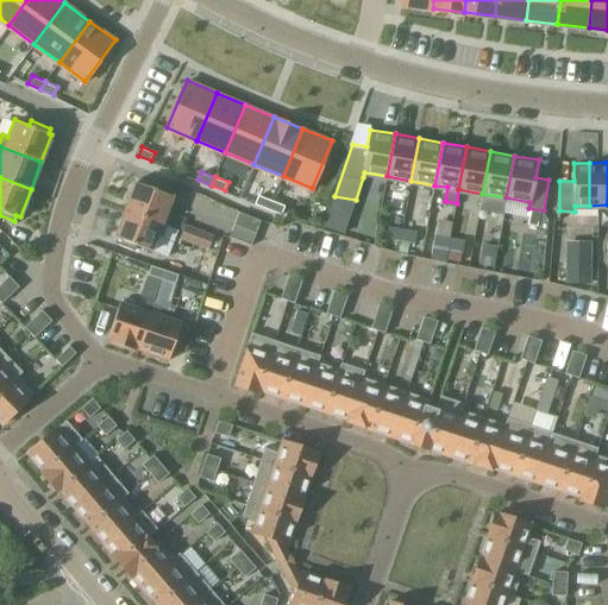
[(135,182),(124,208),(167,225),(171,214),(167,212),(173,195),(157,190),(160,184),(139,177),(137,182),(135,182)]
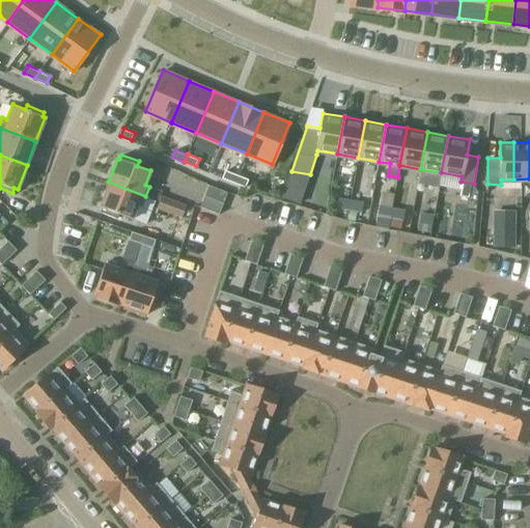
[(223,176),(234,182),(238,174),(226,169),(223,176)]
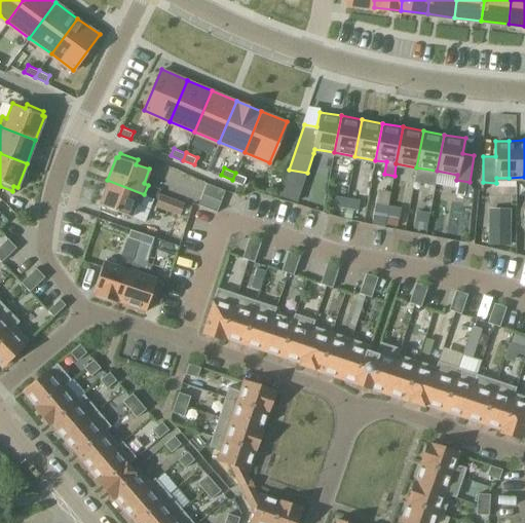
[(232,180),(244,184),(247,177),(235,172),(232,180)]
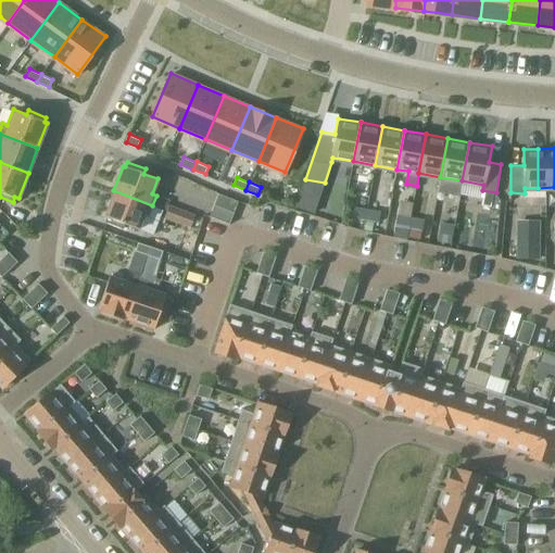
[(144,214),(149,215),(152,205),(113,190),(104,215),(106,216),(104,222),(123,228),(125,223),(139,228),(144,214)]
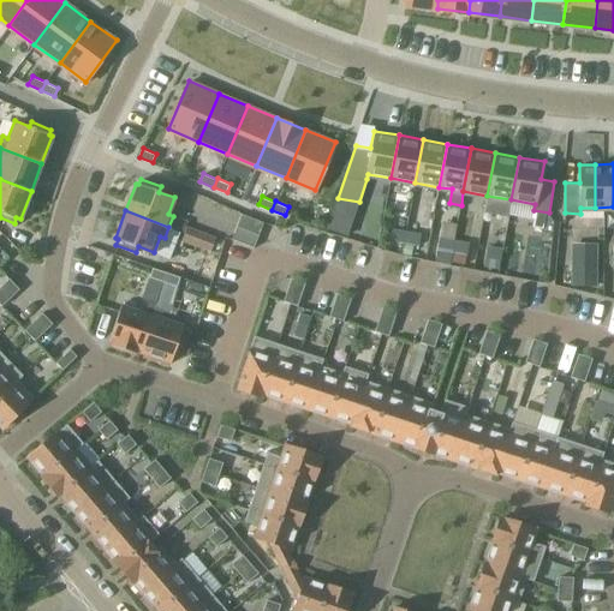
[(243,213),(238,226),(260,234),(264,221),(243,213)]
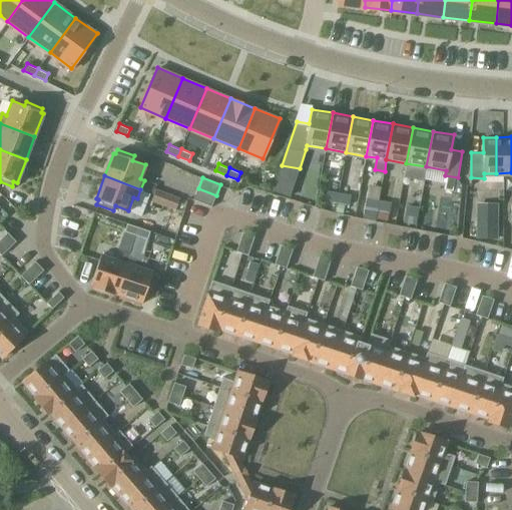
[(180,197),(156,188),(154,194),(178,203),(180,197)]
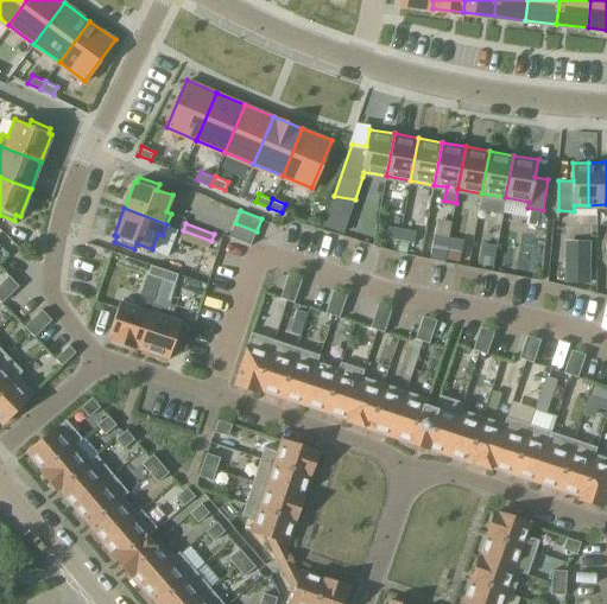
[(229,235),(233,236),(252,243),(254,237),(257,231),(235,223),(229,235)]
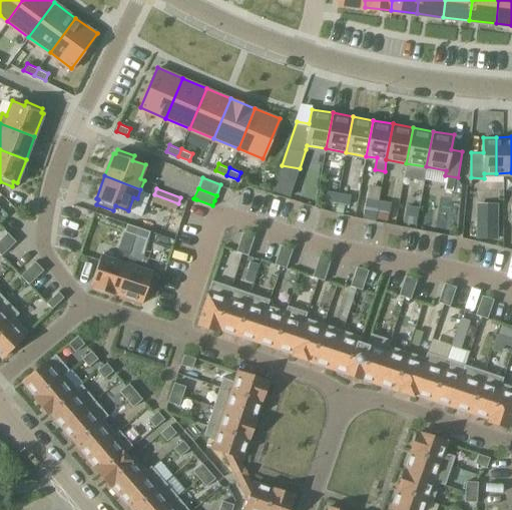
[(325,200),(337,202),(339,192),(327,190),(325,200)]
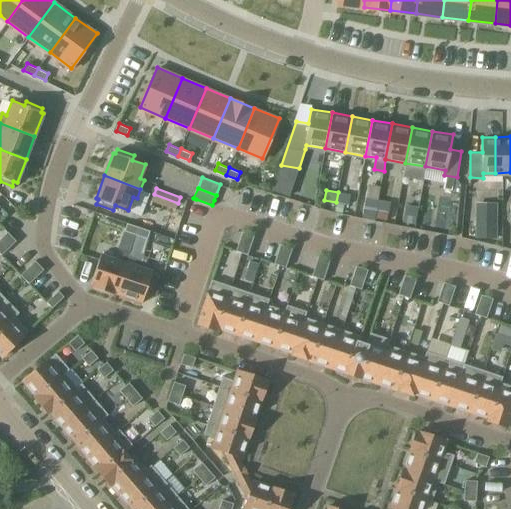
[(351,195),(338,192),(336,202),(349,205),(351,195)]
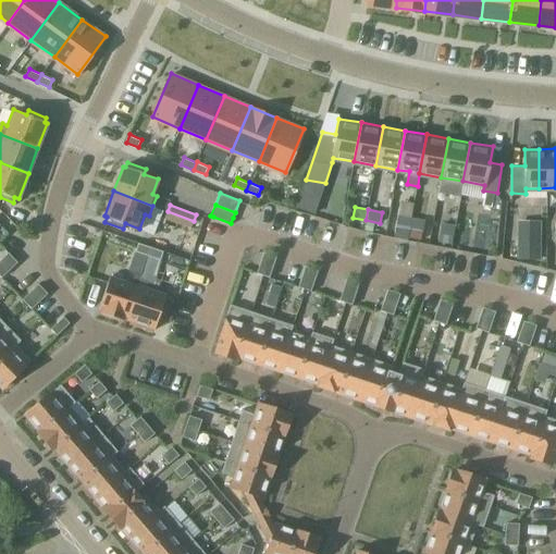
[(165,218),(192,228),(194,221),(168,211),(165,218)]
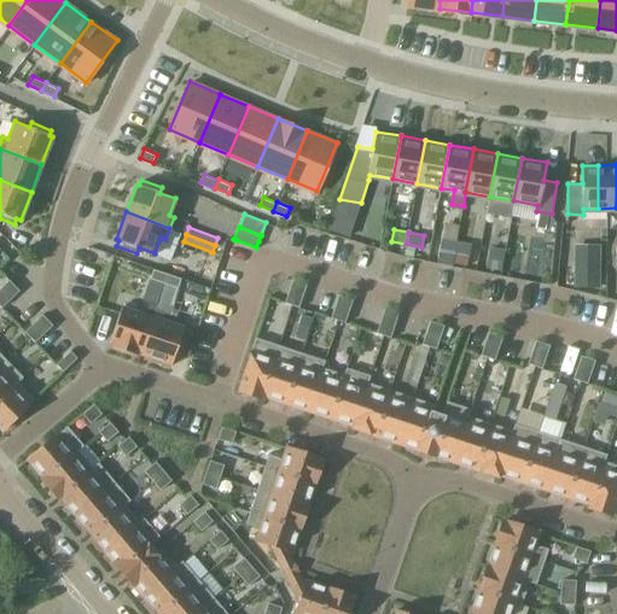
[(453,265),(455,252),(458,240),(442,238),(437,262),(453,265)]
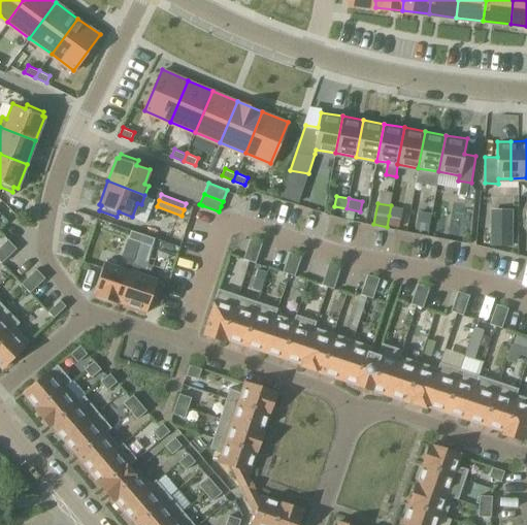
[(403,208),(391,205),(389,216),(401,218),(403,208)]
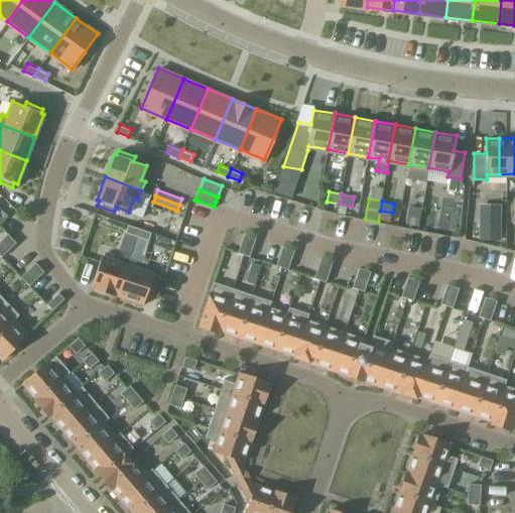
[(180,238),(196,243),(207,208),(191,203),(180,238)]
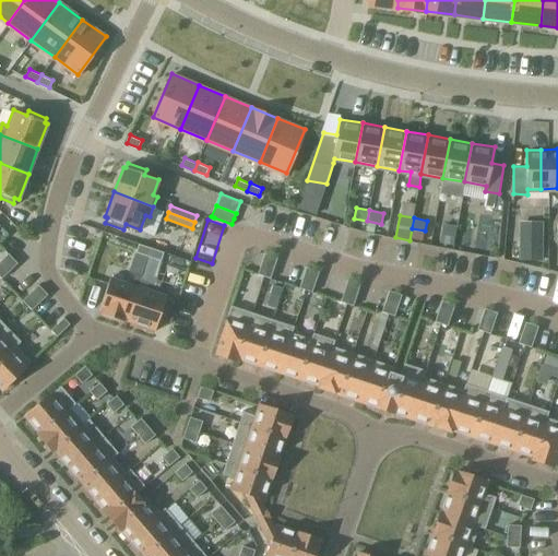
[(440,241),(455,244),(458,225),(442,223),(440,241)]
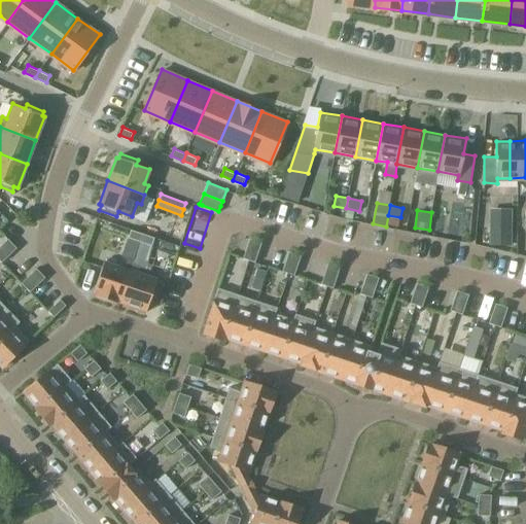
[(496,242),(516,241),(515,222),(495,223),(496,242)]
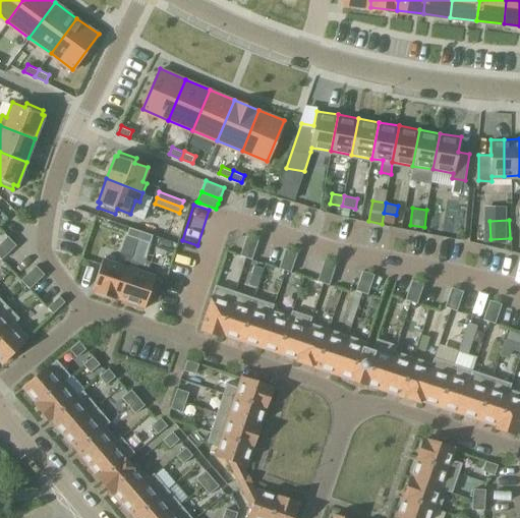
[(130,226),(127,234),(138,238),(141,230),(130,226)]
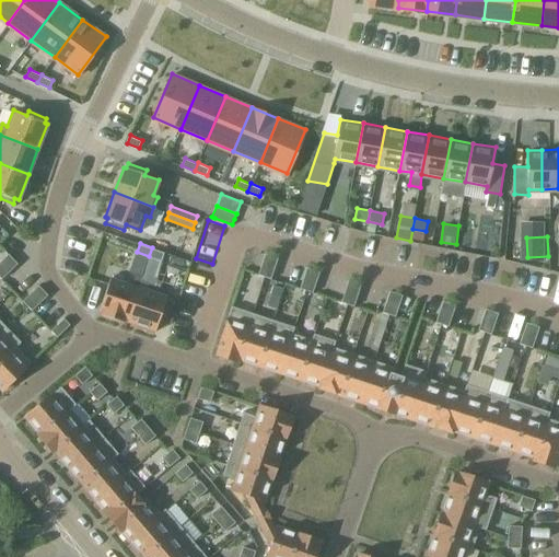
[(152,247),(149,256),(162,260),(165,252),(152,247)]
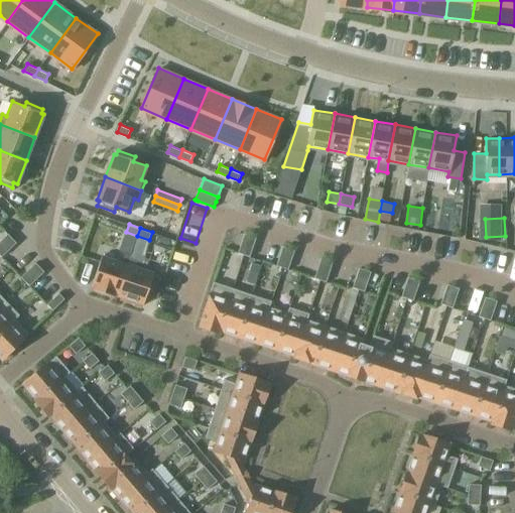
[(1,240),(9,249),(17,242),(8,233),(1,240)]
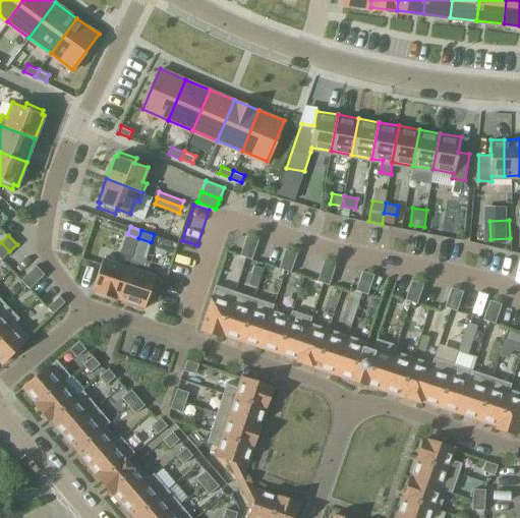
[(255,248),(260,238),(247,235),(244,244),(255,248)]
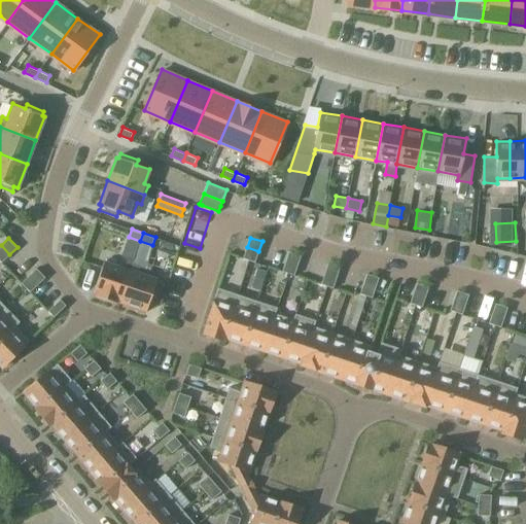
[(0,258),(2,262),(9,254),(1,245),(0,246),(0,258)]
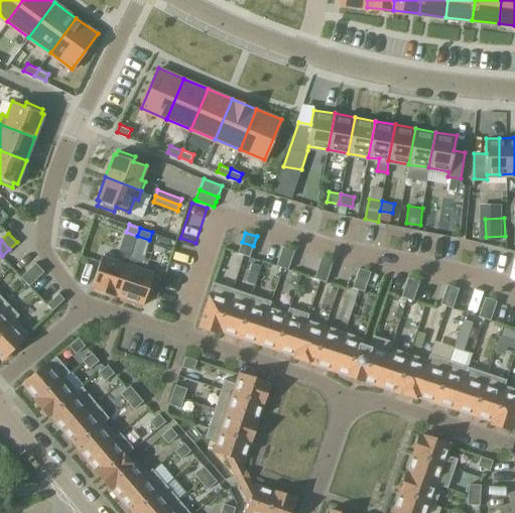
[(253,246),(242,242),(239,252),(250,256),(253,248),(253,246)]
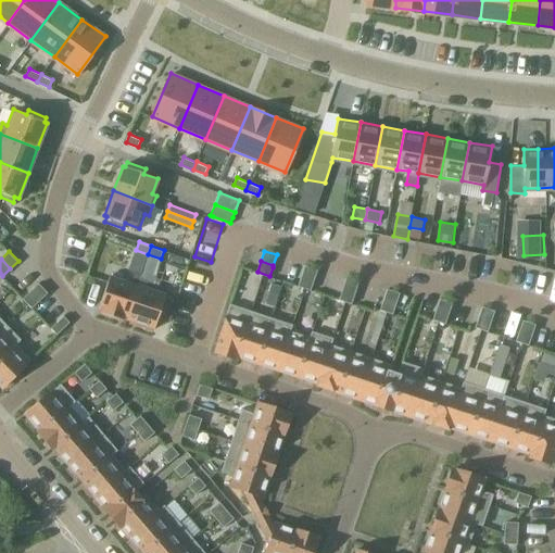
[(318,268),(305,264),(302,275),(314,279),(318,268)]
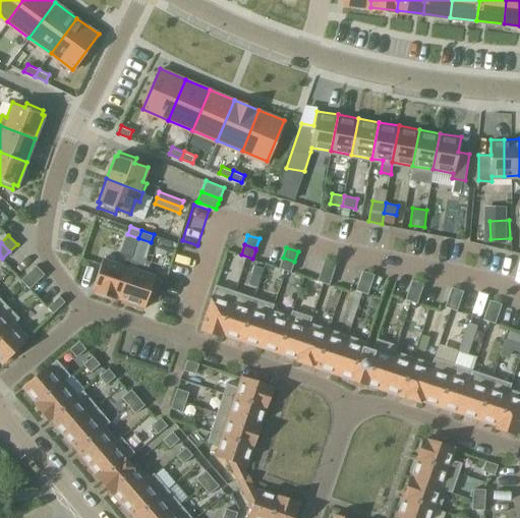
[(294,262),(283,257),(280,268),(291,271),(294,262)]
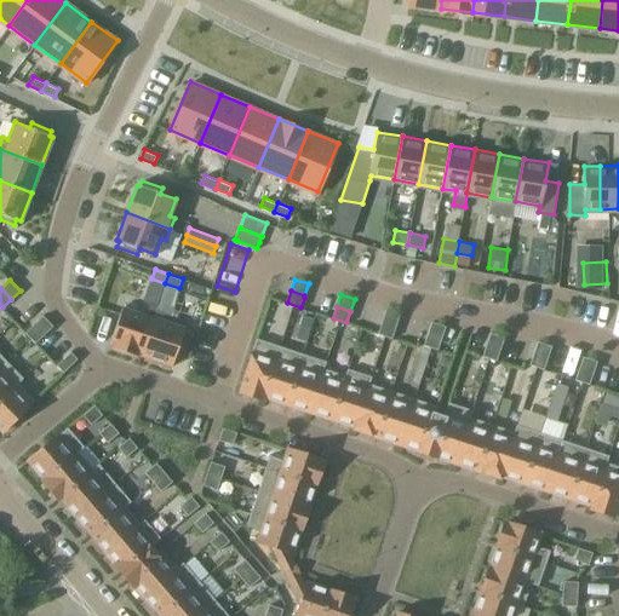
[(154,318),(124,308),(110,346),(113,347),(113,349),(137,357),(138,356),(141,357),(154,318)]
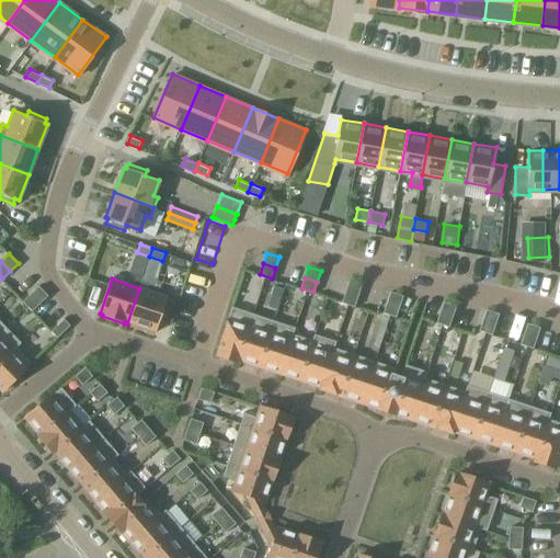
[(358,295),(362,285),(350,281),(346,291),(358,295)]
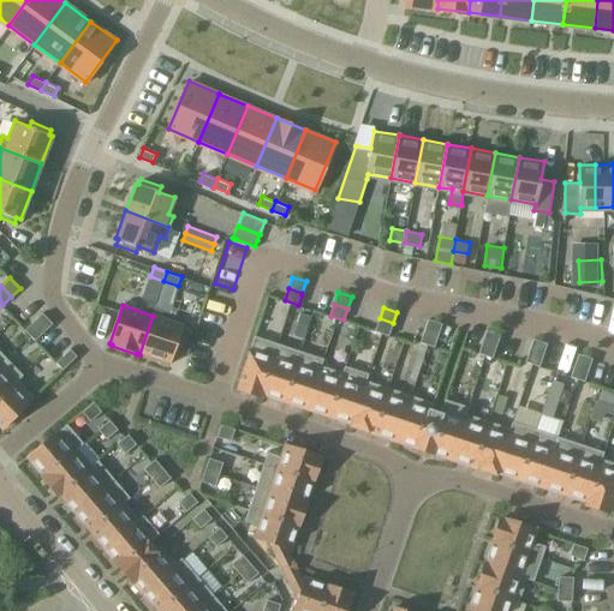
[(43,312),(34,321),(45,331),(53,322),(43,312)]
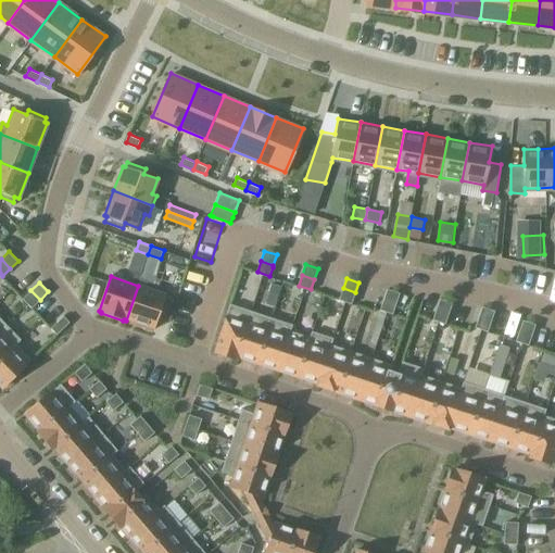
[(126,321),(154,329),(166,296),(138,286),(126,321)]
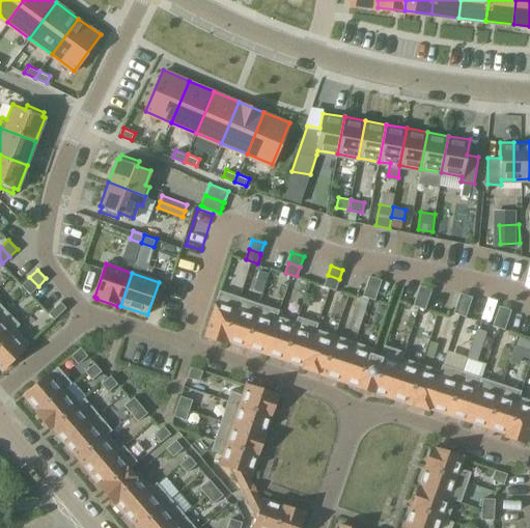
[(339,279),(328,275),(324,285),(336,289),(339,279)]
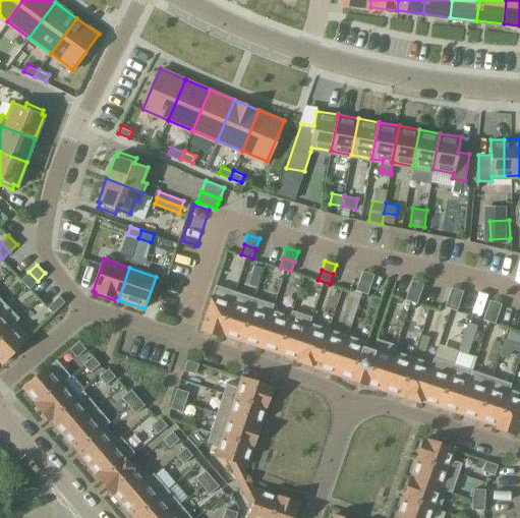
[(360,280),(371,283),(374,274),(363,270),(360,280)]
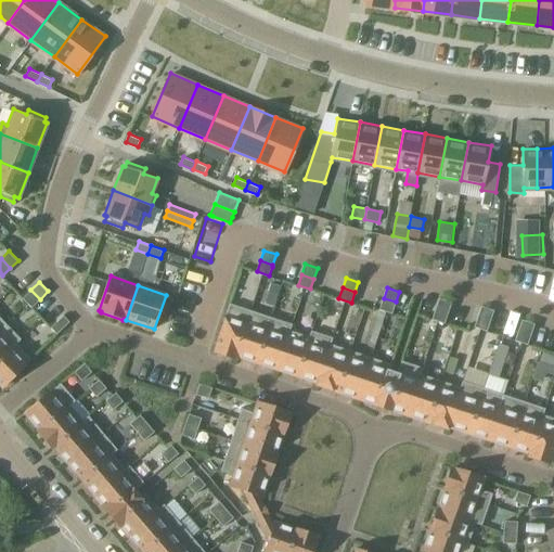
[(40,299),(30,290),(23,297),(33,307),(40,299)]
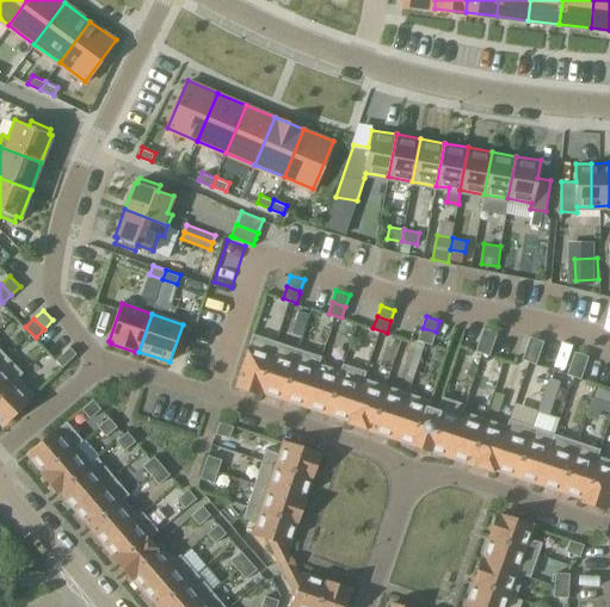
[(480,339),(494,342),(498,332),(484,327),(480,339)]
